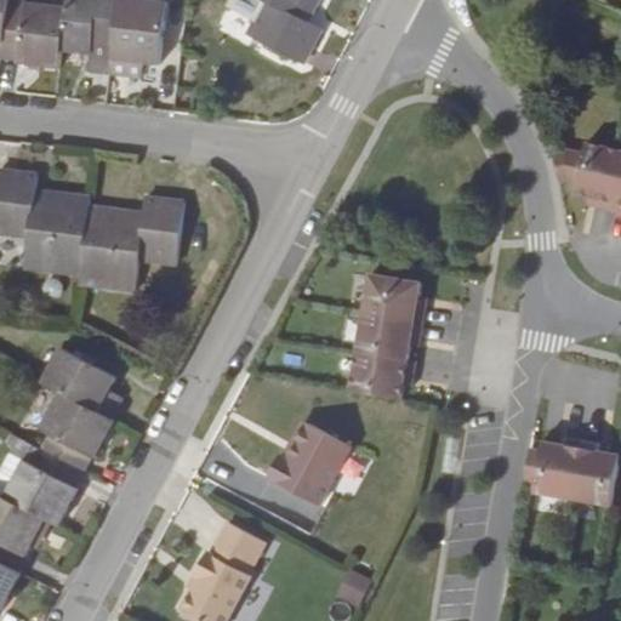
[(68,7),(10,0),(7,0),(1,57),(18,60),(18,63),(61,68),(63,51),(68,7)]
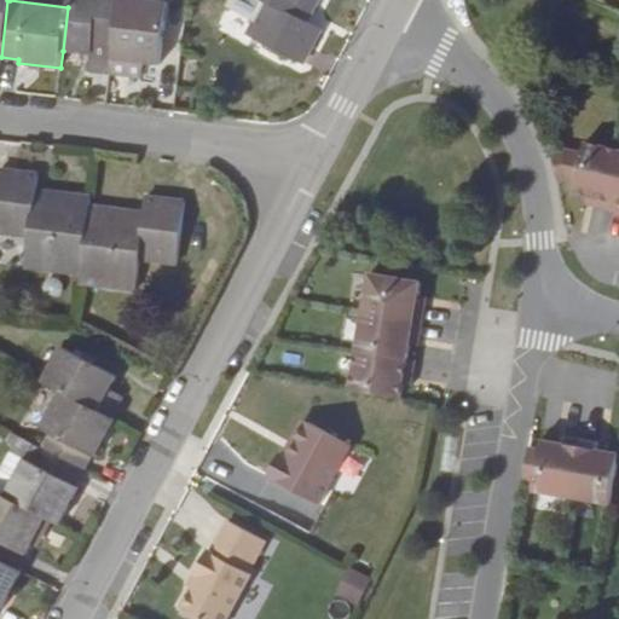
[(110,74),(117,0),(68,0),(68,7),(63,51),(91,52),(90,71),(110,74)]
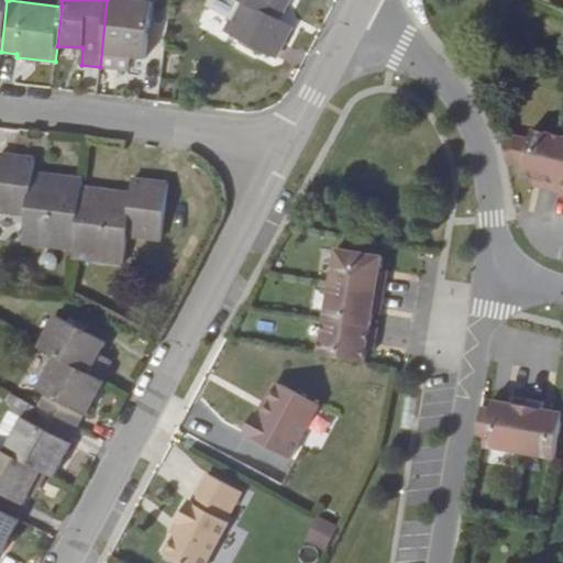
[(153,2),(133,0),(107,0),(100,67),(129,70),(130,57),(146,58),(153,2)]
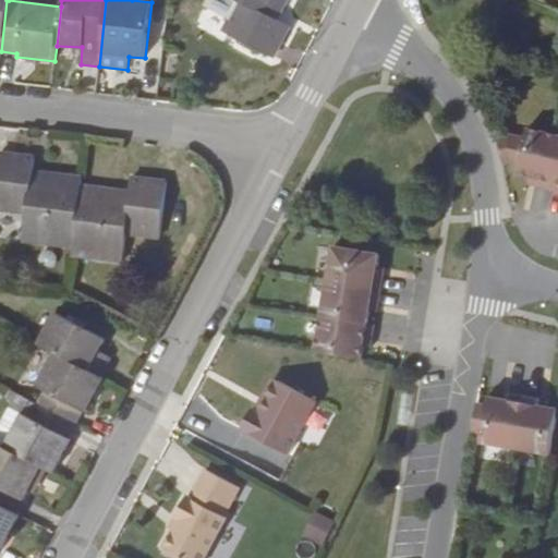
[(237,0),(240,1),(223,32),(273,58),(290,26),(277,19),(287,0),(237,0)]
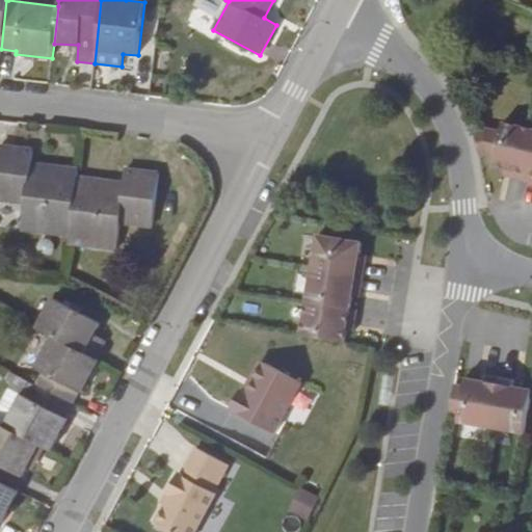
[(475,125),(481,150),(487,149),(496,151),(494,160),(506,163),(512,164),(511,170),(526,174),(531,141),(531,122),(504,116),(502,126),(487,122),(475,125)]
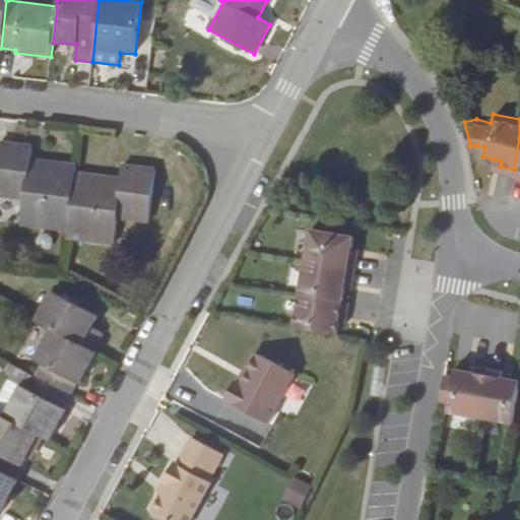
[(76,165),(30,158),(31,145),(0,141),(0,194),(24,197),(21,223),(68,230),(75,173),(76,165)]
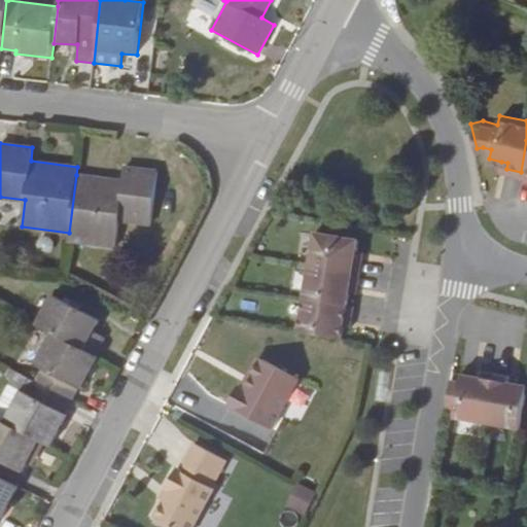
[(123,180),(76,175),(69,233),(68,240),(115,245),(118,219),(151,223),(157,171),(125,167),(123,180)]
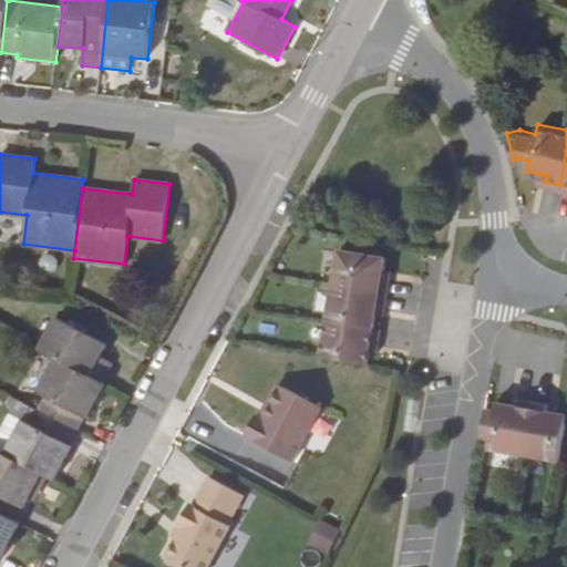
[(338,244),(331,281),(385,289),(389,272),(381,271),(382,265),(384,251),(338,244)]
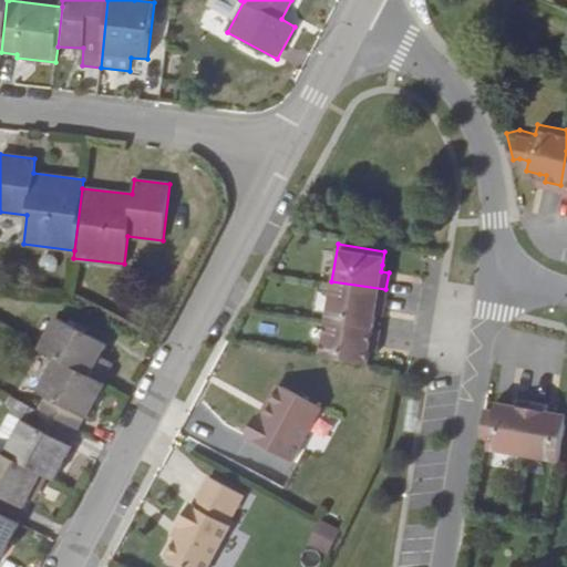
[(331,281),(326,315),(372,322),(374,310),(375,302),(382,303),(385,289),(331,281)]
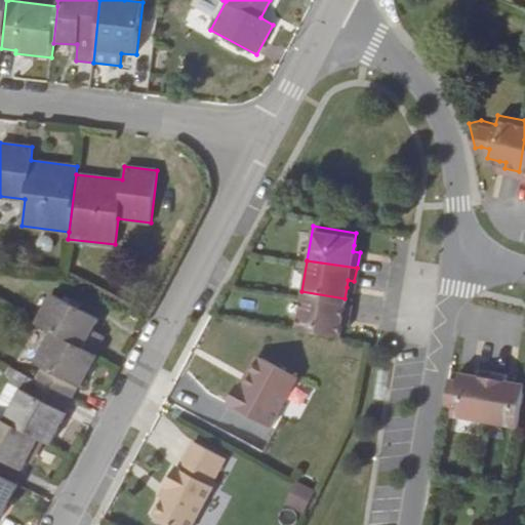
[(345,298),(301,291),(295,325),(338,332),(340,320),(341,314),(349,315),(351,299),(345,298)]
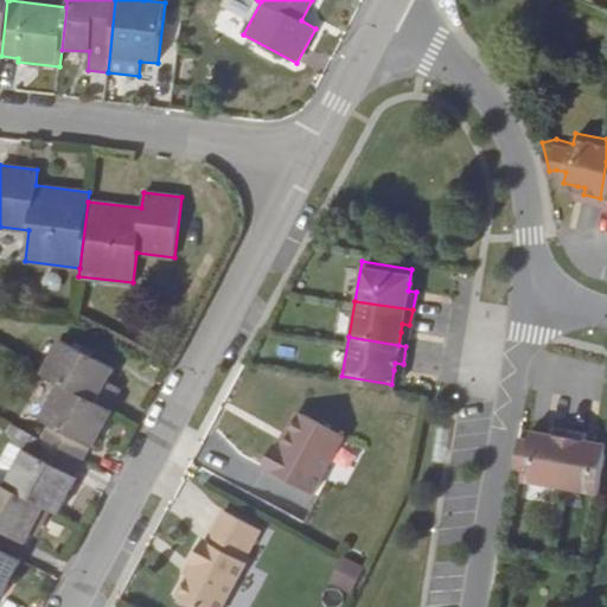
[(115,368),(61,339),(43,374),(59,383),(110,409),(121,388),(108,381),(115,368)]
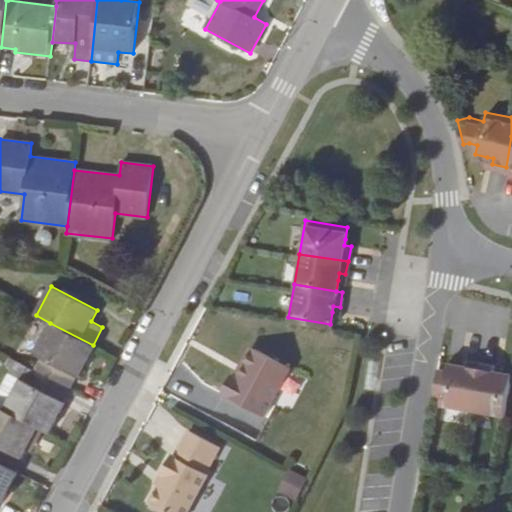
[(93,345),(50,323),(35,353),(42,357),(35,370),(70,389),(77,376),(78,377),(95,346),(93,345)]
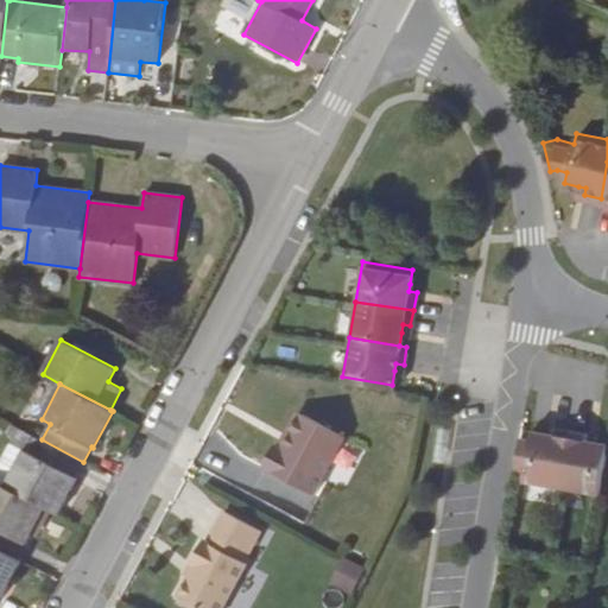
[(291,432),(284,447),(279,444),(274,442),(264,464),(315,492),(320,481),(346,435),(304,412),(297,411),(287,430),(291,432)]
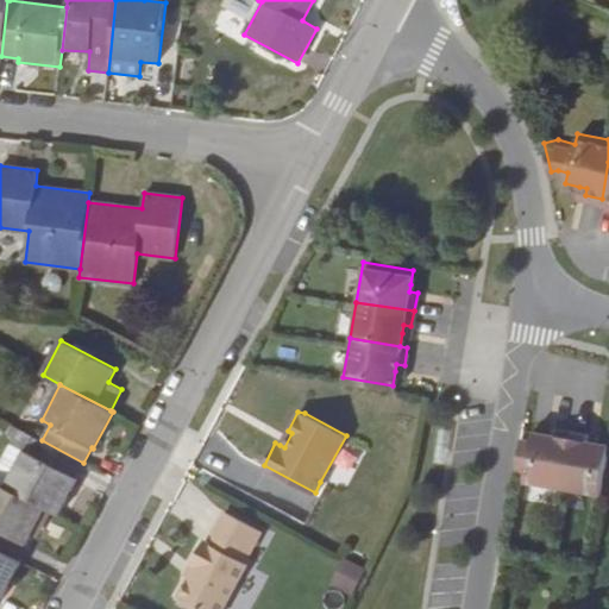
[(525,466),(523,477),(560,483),(571,425),(554,422),(553,429),(532,426),(531,435),(525,466)]
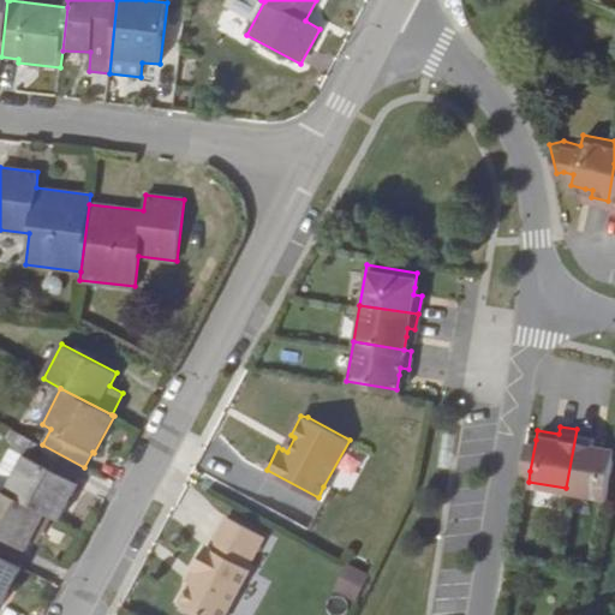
[(593,433),(577,429),(566,488),(605,495),(614,445),(592,441),(593,433)]
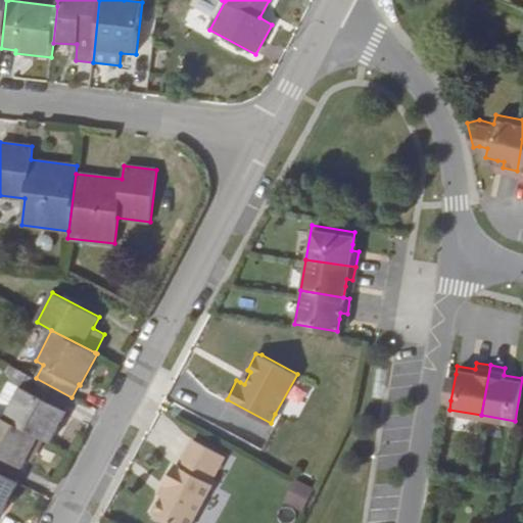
[(17,369),(11,366),(7,374),(13,377),(17,369)]
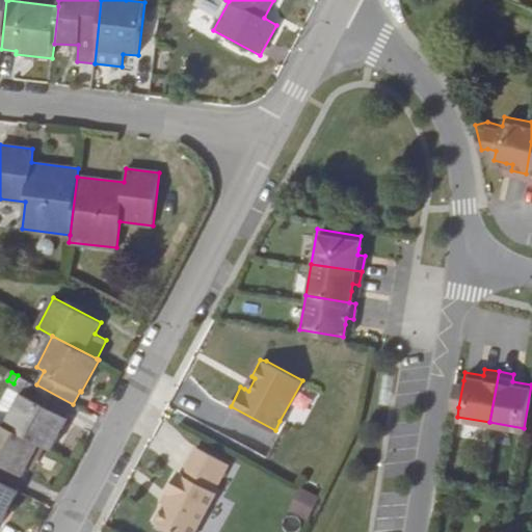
[(36,384),(18,375),(14,383),(0,407),(0,423),(40,444),(51,450),(68,418),(65,417),(73,404),(36,384)]
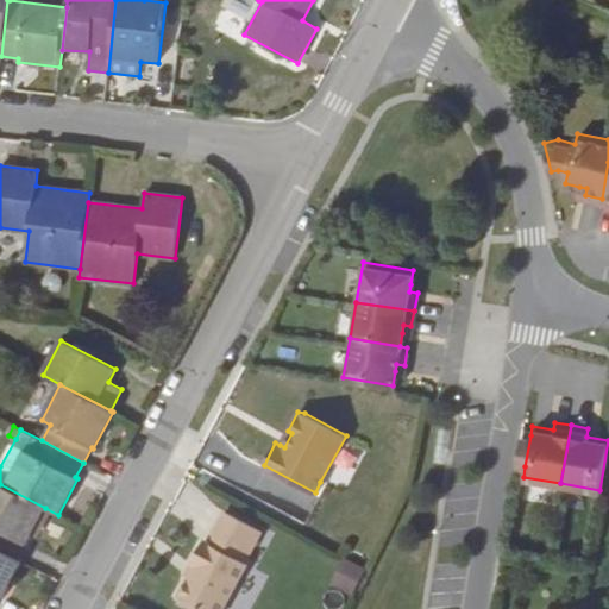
[(288,431),(280,445),(284,447),(292,433),(288,431)]
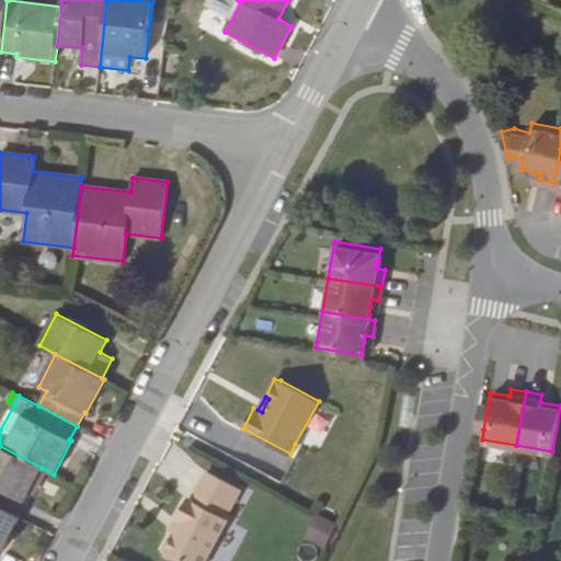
[(483,430),(489,401),(479,400),(473,427),(483,430)]
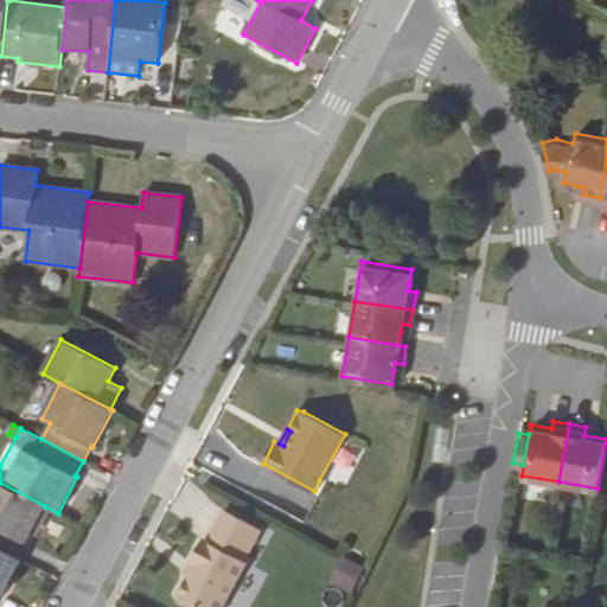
[(45,506),(0,483),(0,548),(17,557),(24,542),(26,543),(45,506)]
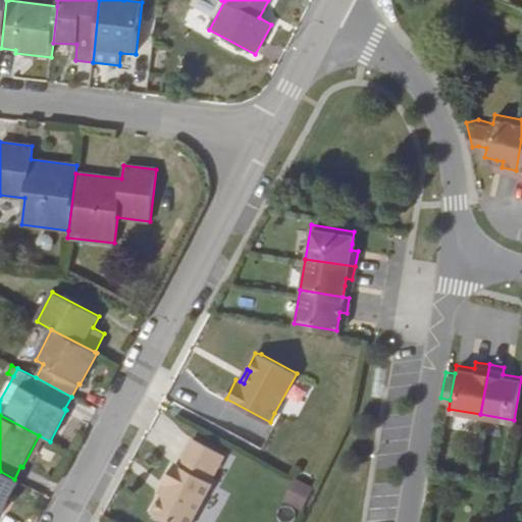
[(168,482),(162,493),(152,512),(171,521),(190,521),(212,480),(210,480),(223,453),(194,435),(177,462),(175,462),(165,480),(168,482)]
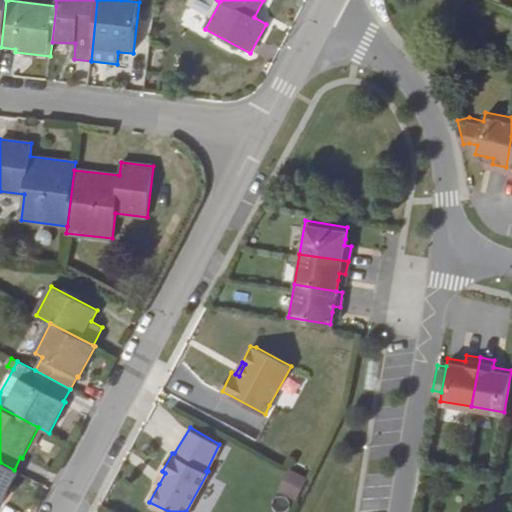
[(0,462),(0,502),(2,503),(19,472),(14,470),(0,462)]
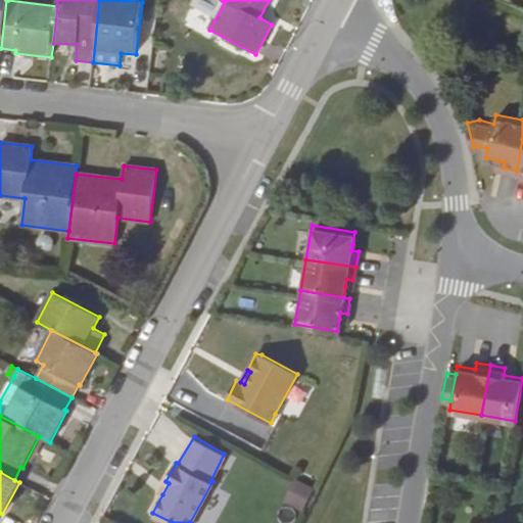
[(295,479),(285,503),(303,512),(315,488),(295,479)]
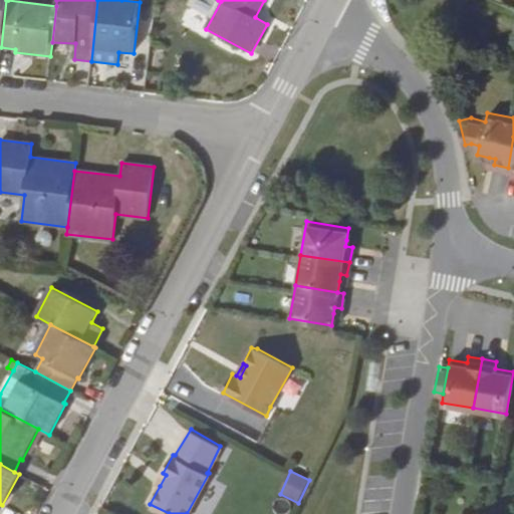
[(163,473),(157,484),(160,486),(166,475),(163,473)]
